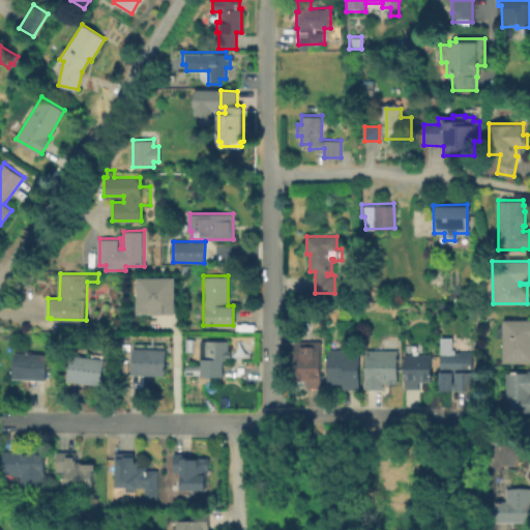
[(142,282),(149,282),(149,280),(154,280),(154,281),(175,281),(175,314),(143,314),(142,282)]
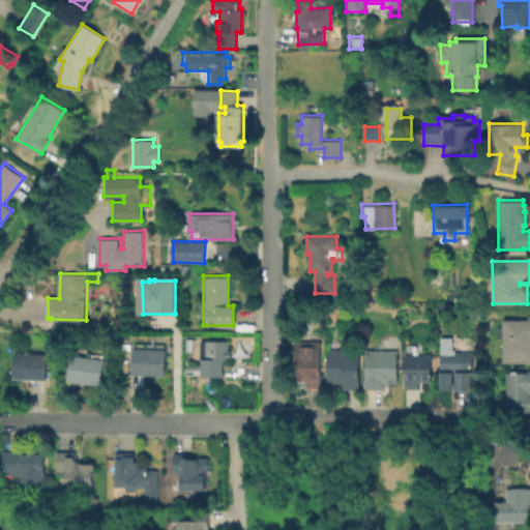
[(529,319),(529,361),(503,361),(502,319),(529,319)]
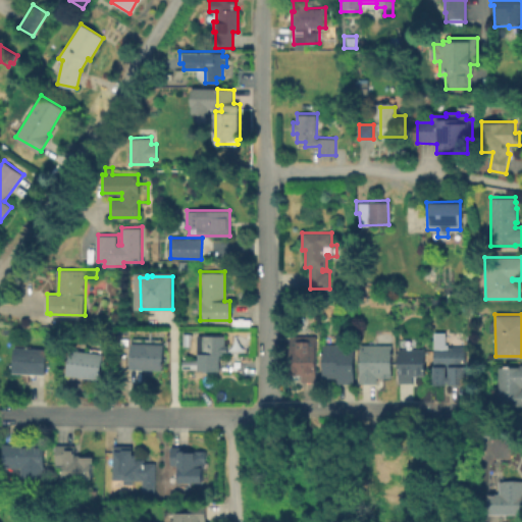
[(225,334),(225,345),(227,345),(227,353),(224,353),(224,354),(220,354),(220,370),(199,370),(199,368),(183,368),(183,359),(199,359),(199,354),(197,354),(197,334),(225,334)]
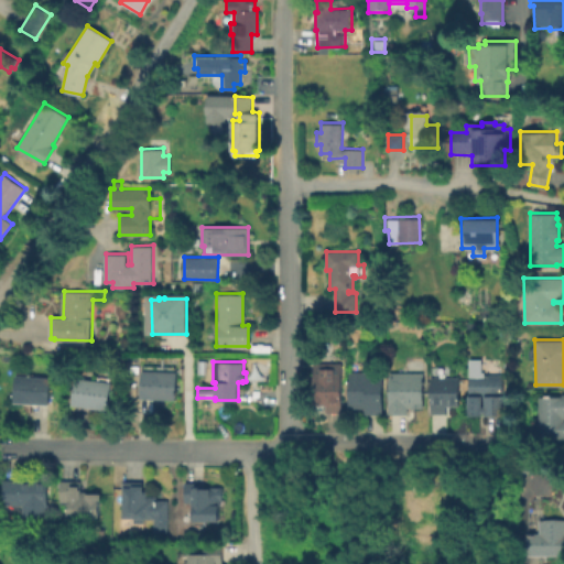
[(338,402),(321,402),(321,398),(310,398),(310,361),(338,361),(338,402)]
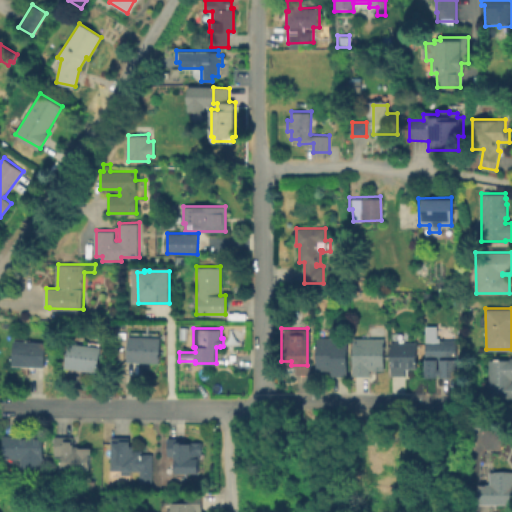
[(160,337),(159,362),(128,361),(128,336),(160,337)]
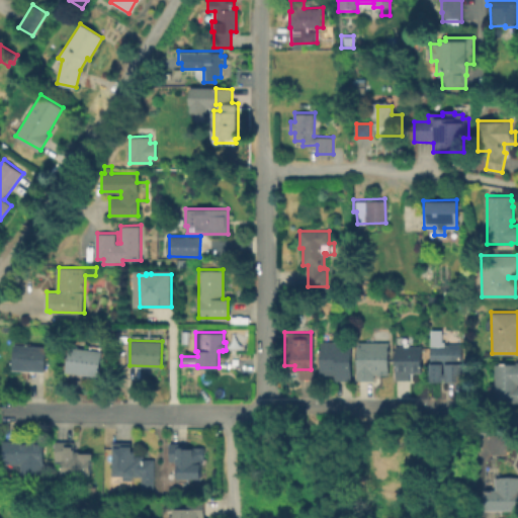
[(351,341),(351,379),(336,379),(336,374),(321,374),(321,341),(351,341)]
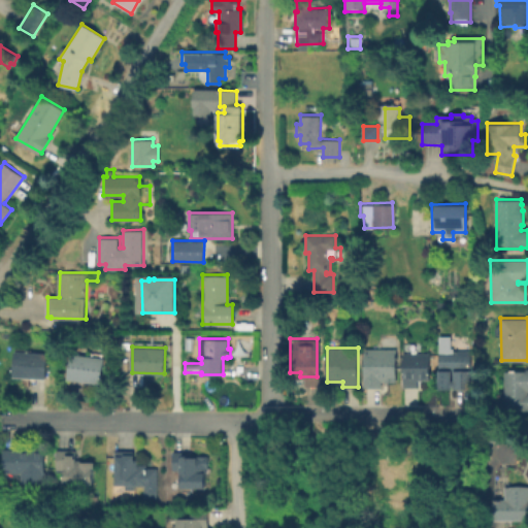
[(395,349),(395,381),(381,381),(381,387),(364,387),(364,349),(395,349)]
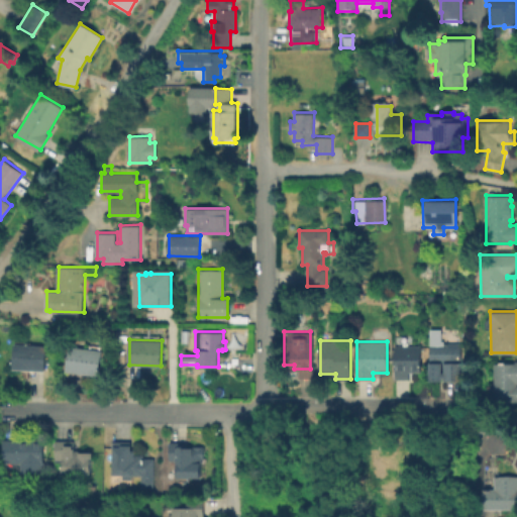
[(461,342),(461,381),(444,381),(444,363),(442,363),(442,375),(440,375),(440,381),(430,381),(430,342),(461,342)]
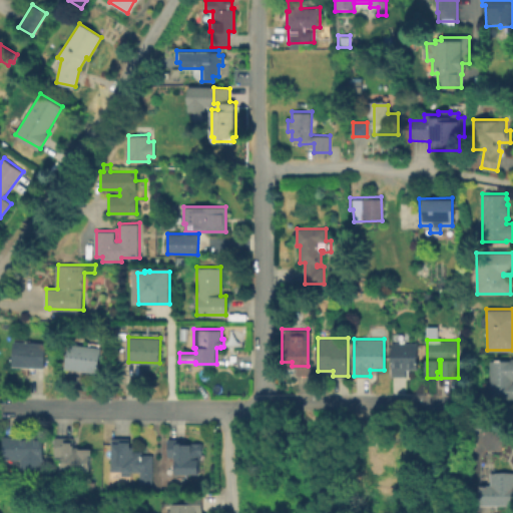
[(46,343),(44,368),(13,366),(14,341),(46,343)]
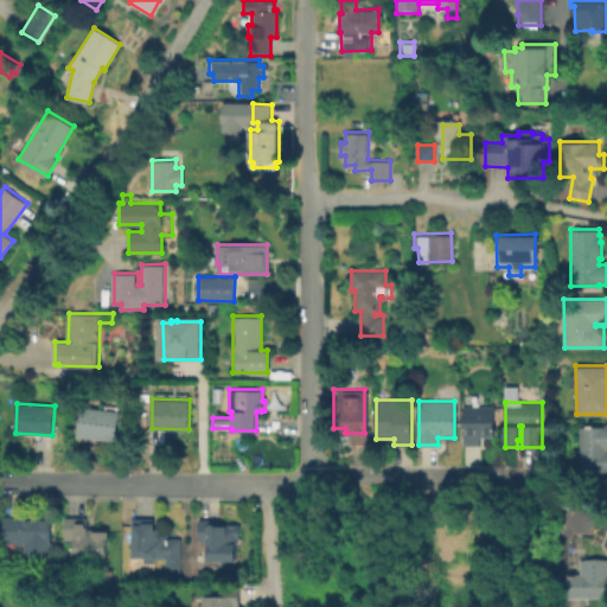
[(493,404),(493,436),(480,436),(480,445),(464,445),(464,404),(493,404)]
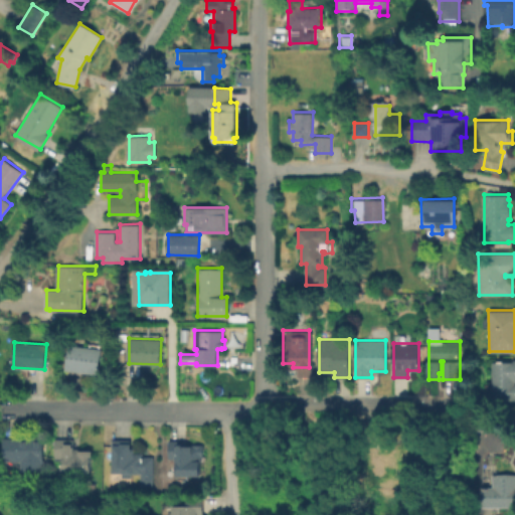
[(102,349),(98,373),(66,369),(69,344),(102,349)]
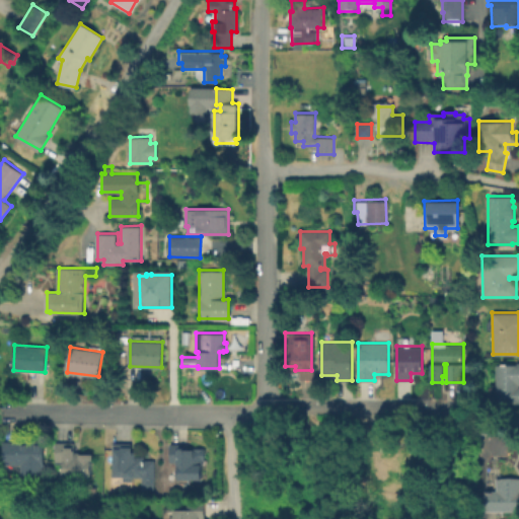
[(518,402),(497,402),(496,364),(518,363),(518,402)]
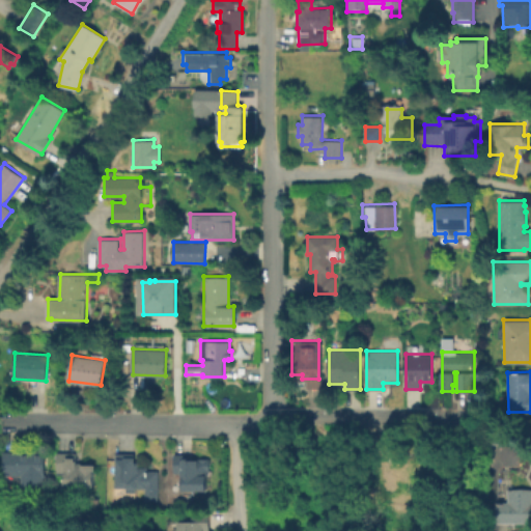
[(45,449),(45,488),(21,488),(21,475),(2,475),(2,451),(19,451),(19,449),(45,449)]
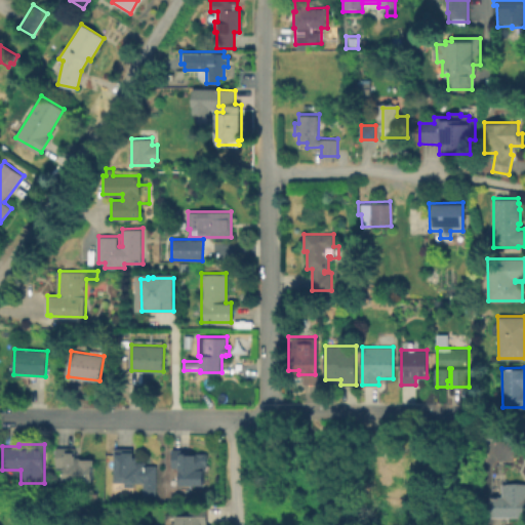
[(75,446),(75,454),(76,454),(76,456),(80,457),(80,458),(92,458),(92,481),(63,481),(64,466),(56,466),(56,446),(75,446)]
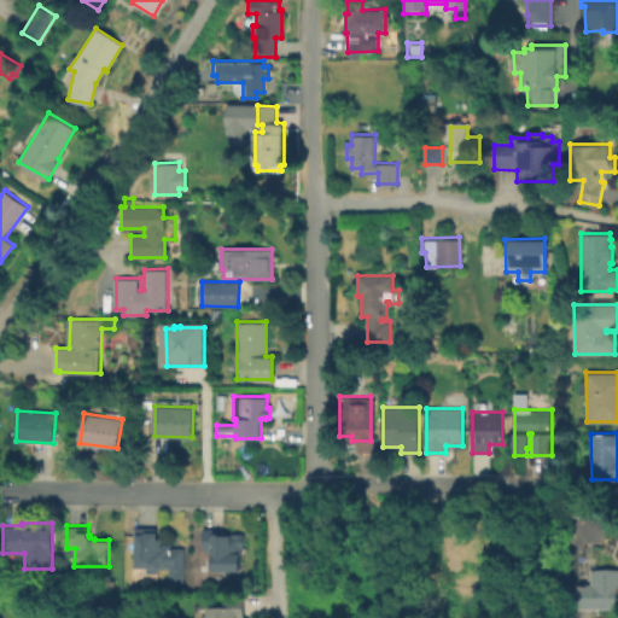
[(180,582),(164,582),(164,567),(153,567),(153,573),(141,573),(141,566),(132,566),(132,525),(155,525),(155,536),(159,536),(159,542),(169,542),(169,547),(181,548),(180,582)]
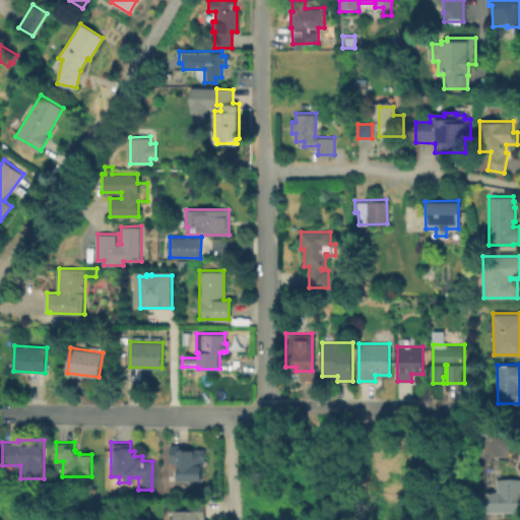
[(186,444),(186,450),(193,450),(193,449),(205,449),(205,460),(202,460),(202,479),(178,479),(179,462),(171,462),(171,444),(186,444)]
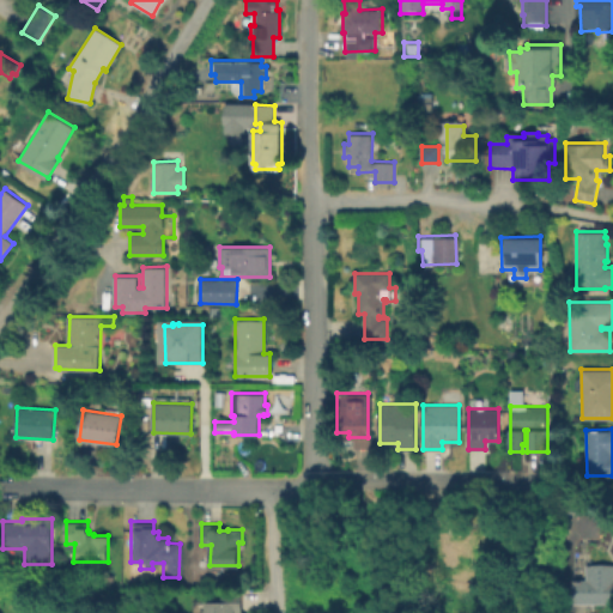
[(612,564),(612,602),(574,602),(574,578),(586,578),(586,564),(612,564)]
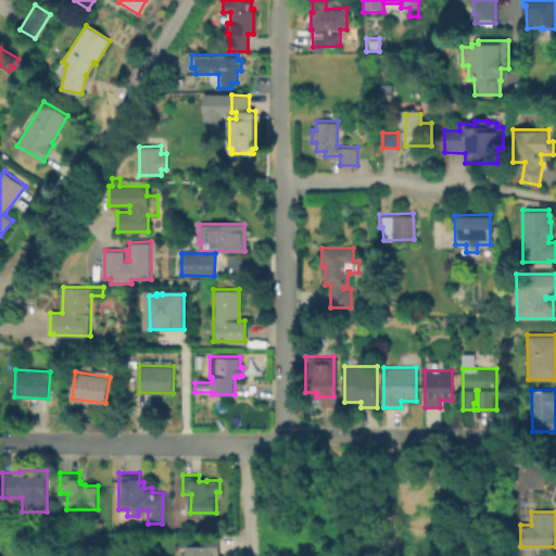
[(188,555),(188,550),(202,550),(202,540),(219,540),(219,555),(188,555)]
